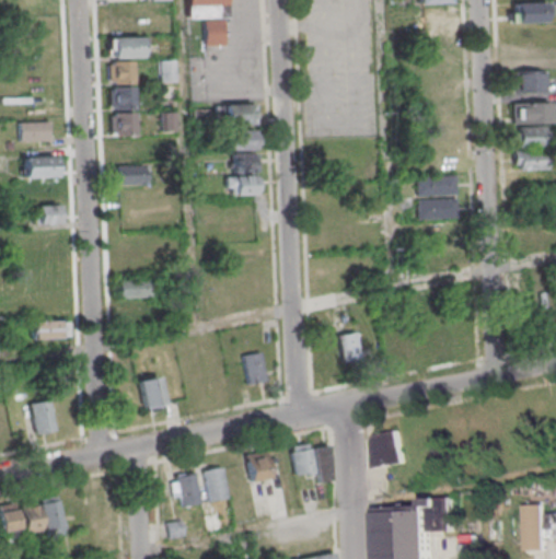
[(188,0),(188,20),(206,20),(206,47),(229,47),(228,0),(188,0)]
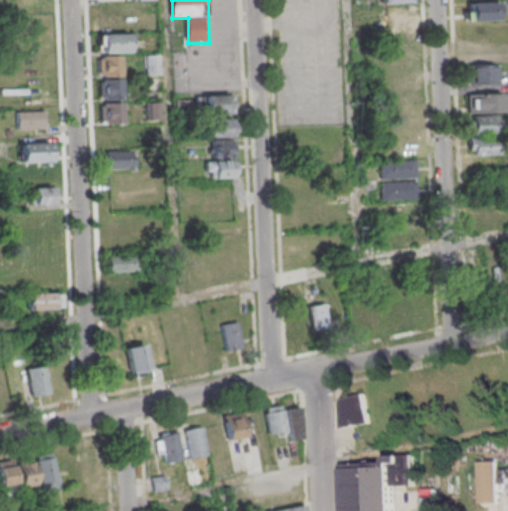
[(503,2),(471,2),(471,21),(503,21),(503,2)]
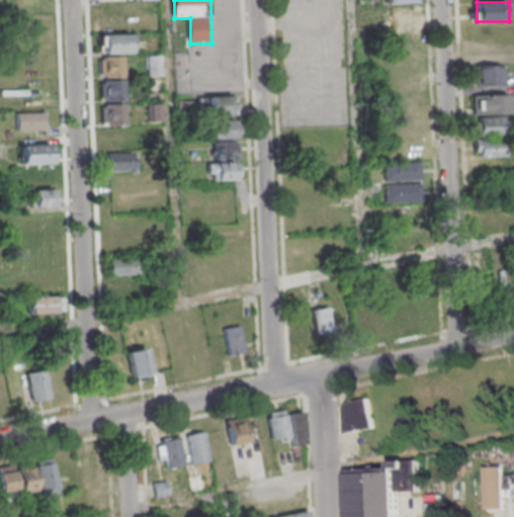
[(422,5),(390,5),(390,22),(422,22),(422,5)]
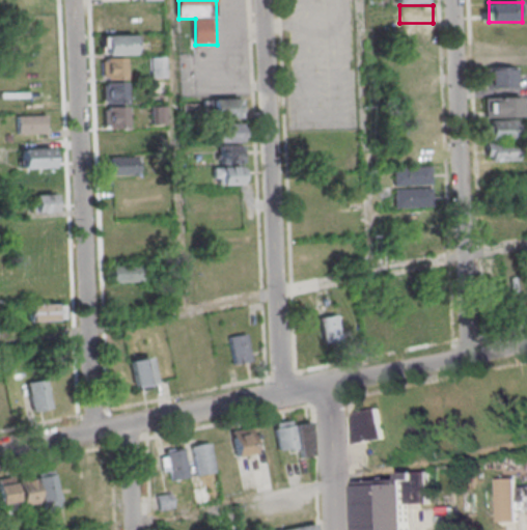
[(369,10),(369,26),(383,26),(383,10),(369,10)]
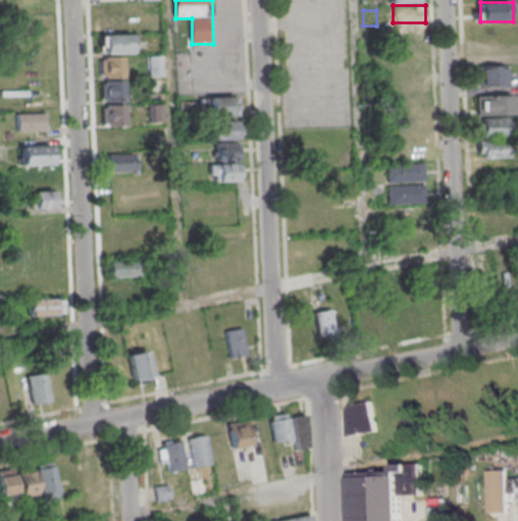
[(135,35),(102,35),(102,54),(135,54),(135,35)]
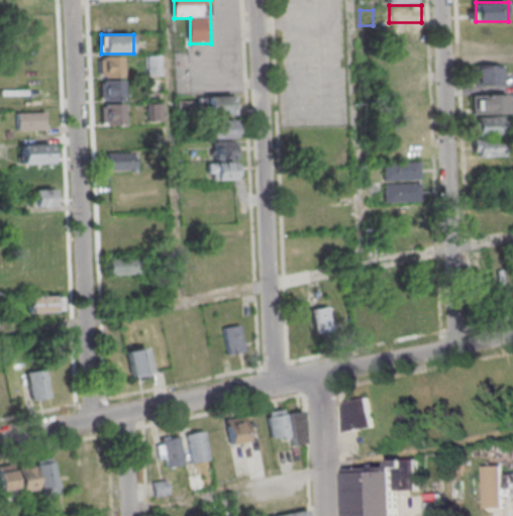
[(504,85),(503,65),(502,45),(475,45),(476,85),(504,85)]
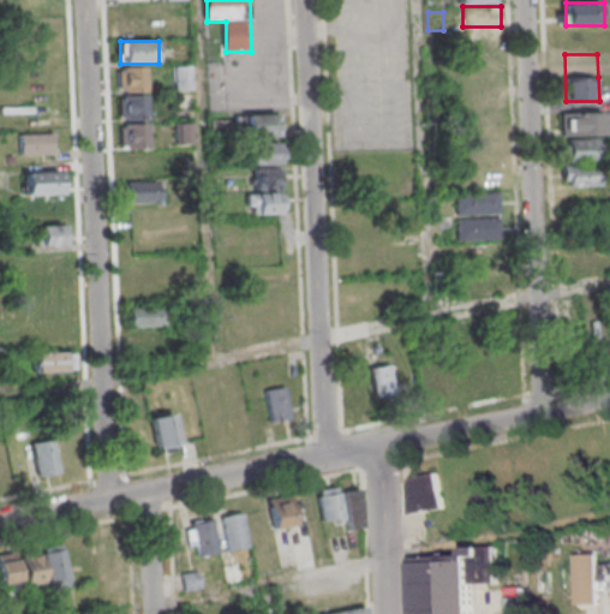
[(195,66),(178,66),(178,90),(195,90),(195,66)]
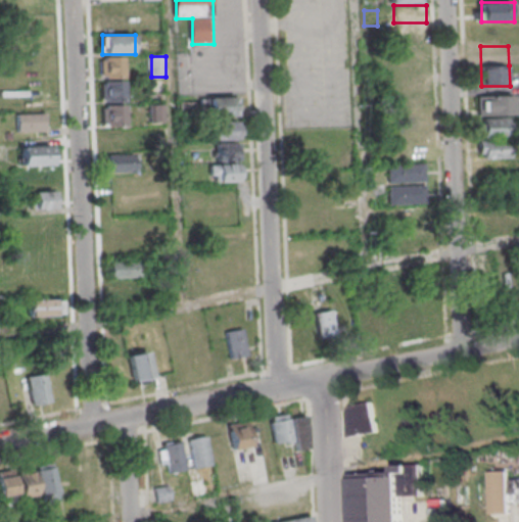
[(126,79),(126,57),(103,57),(103,79),(126,79)]
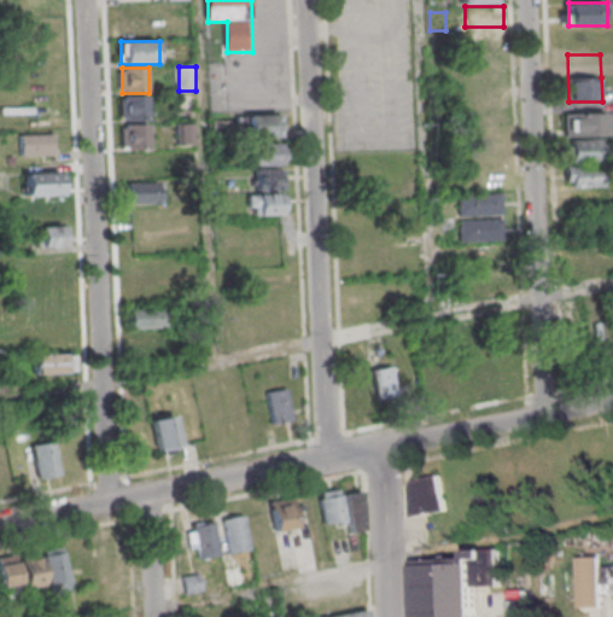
[(122,120),(149,120),(149,95),(122,95),(122,120)]
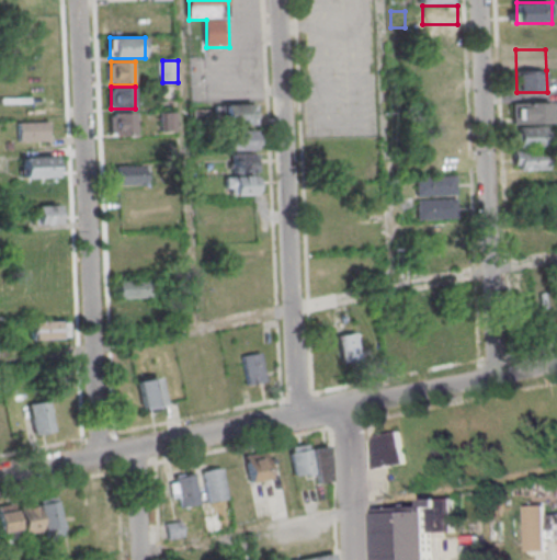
[(516,124),(553,124),(553,103),(516,103),(516,124)]
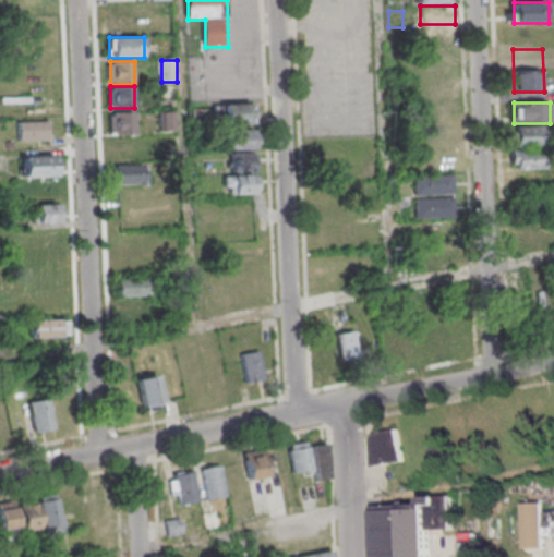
[(254,105),(217,105),(217,125),(254,125),(254,105)]
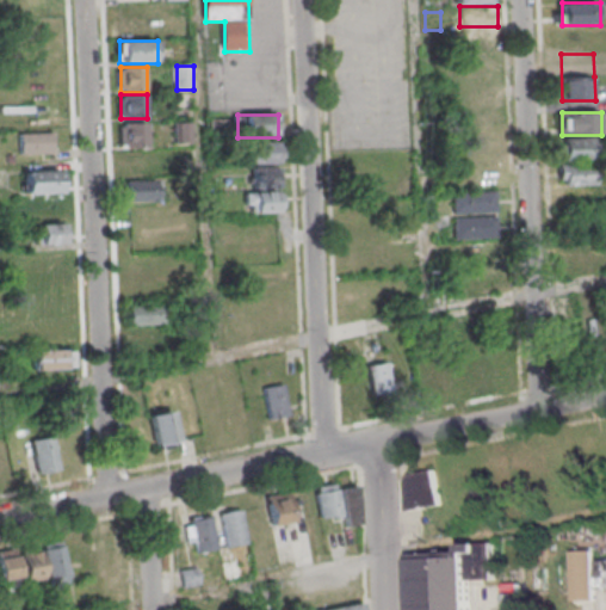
[(149,148),(149,123),(123,123),(123,148),(149,148)]
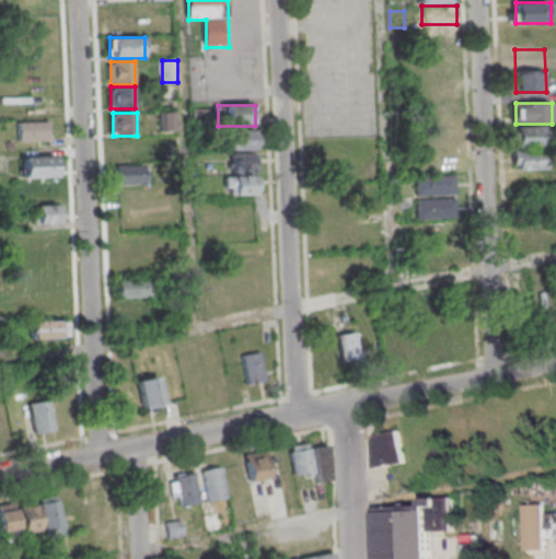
[(53,121),(22,121),(22,141),(53,141),(53,121)]
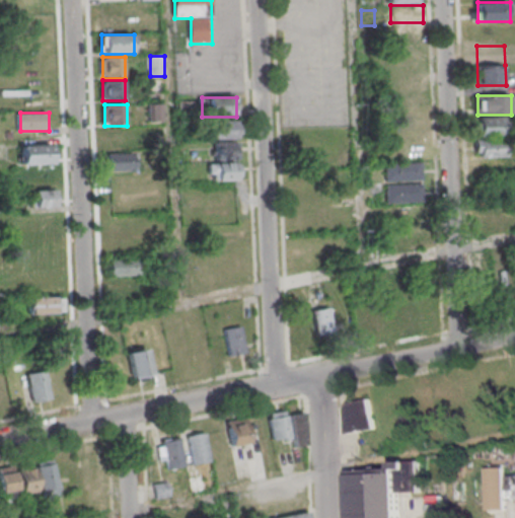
[(479,136),(510,136),(510,118),(479,118),(479,136)]
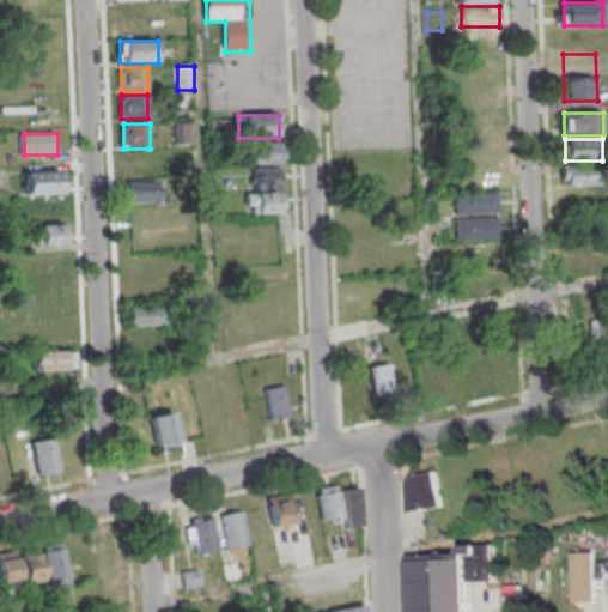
[(281,144),(249,144),(249,165),(281,165),(281,144)]
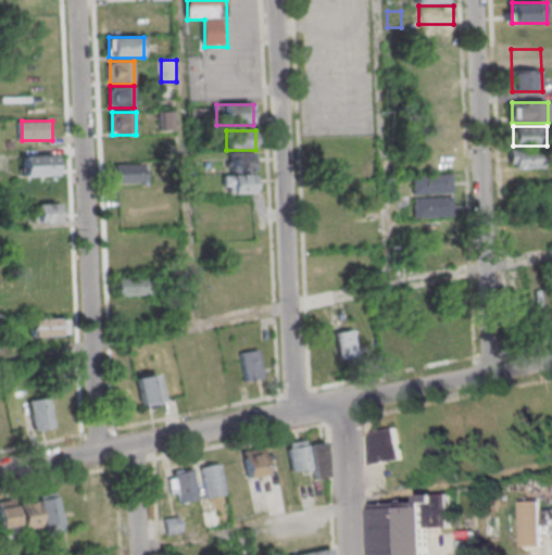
[(178,137),(164,138),(166,152),(180,150),(178,137)]
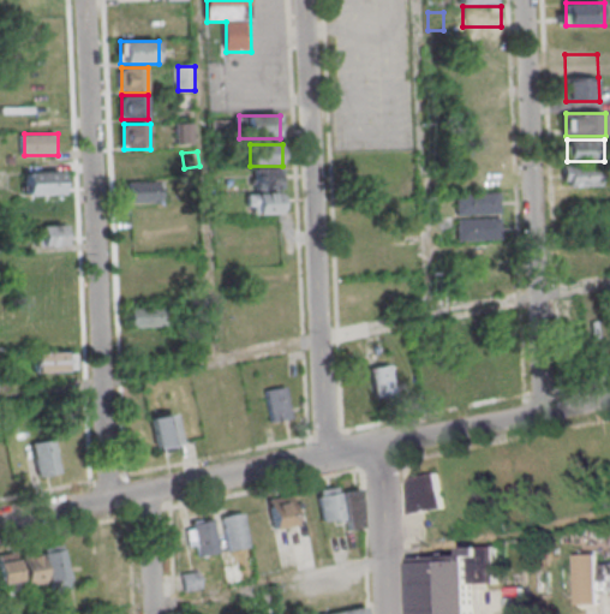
[(567,166),(567,188),(605,186),(605,165),(567,166)]
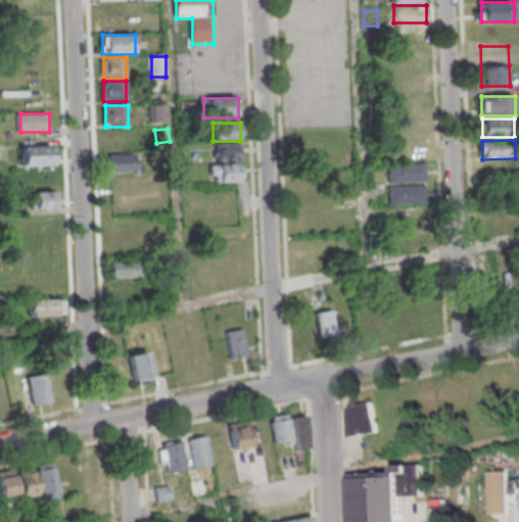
[(213,164),(213,183),(242,183),(242,143),(220,143),(220,164),(213,164)]
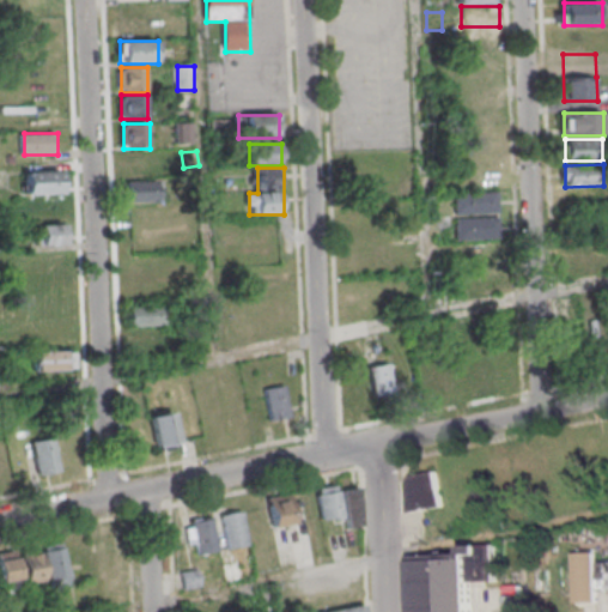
[(65,194),(65,171),(28,171),(28,194),(65,194)]
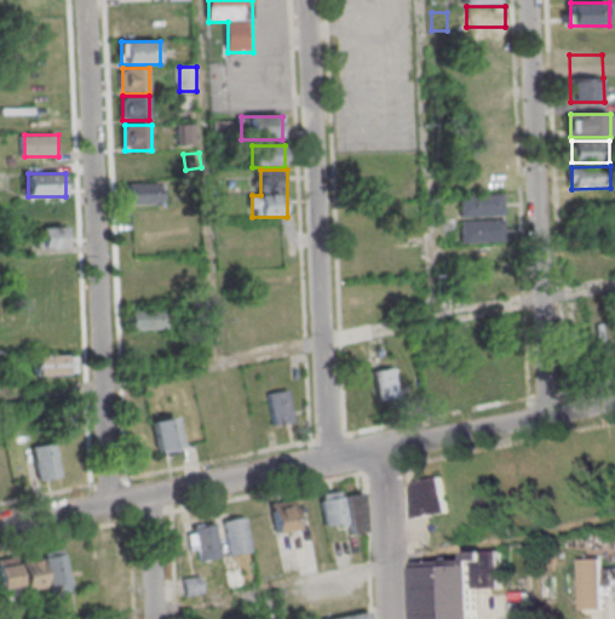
[(164,205),(164,183),(131,183),(131,205),(164,205)]
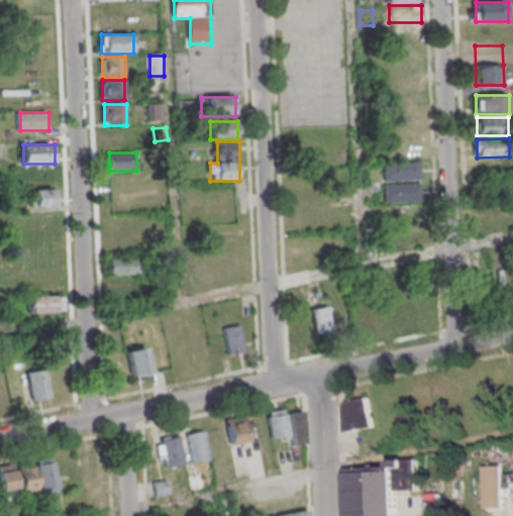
[(387,181),(423,181),(423,162),(387,162),(387,181)]
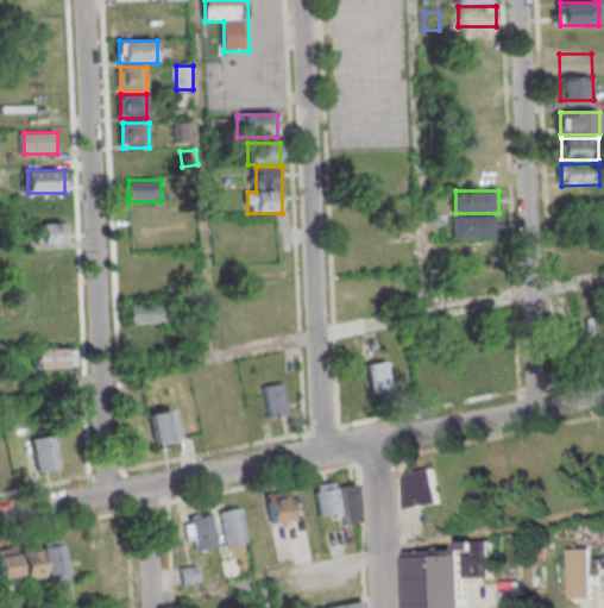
[(499,238),(499,217),(455,217),(455,238),(499,238)]
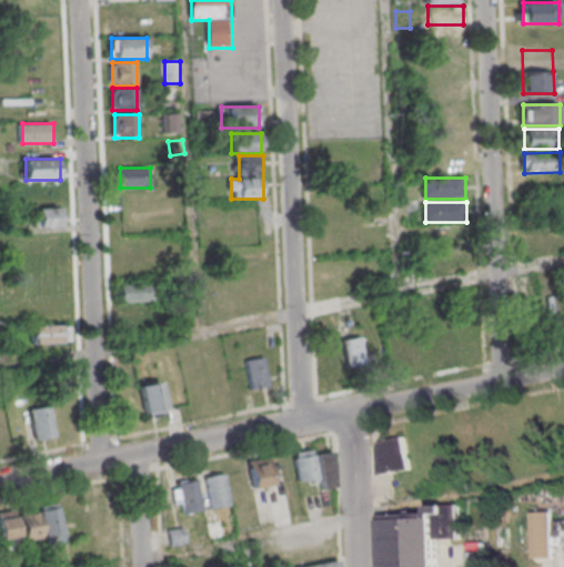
[(63,228),(63,208),(37,209),(37,228),(63,228)]
